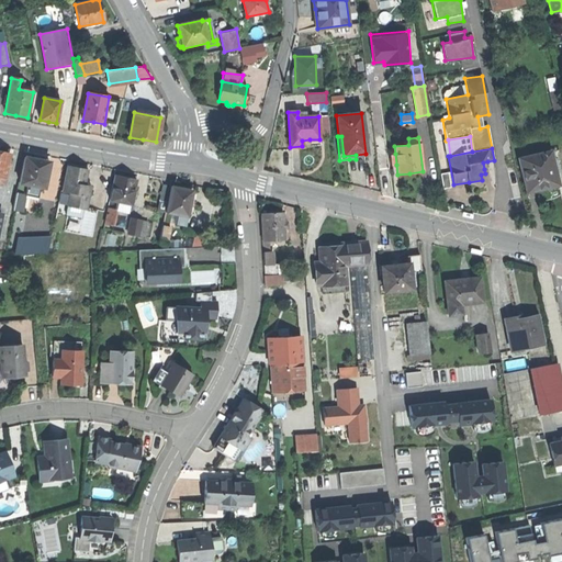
[(518,159),(527,193),(539,190),(538,189),(547,187),(547,189),(559,187),(555,175),(553,175),(551,165),(554,165),(551,152),(518,159)]
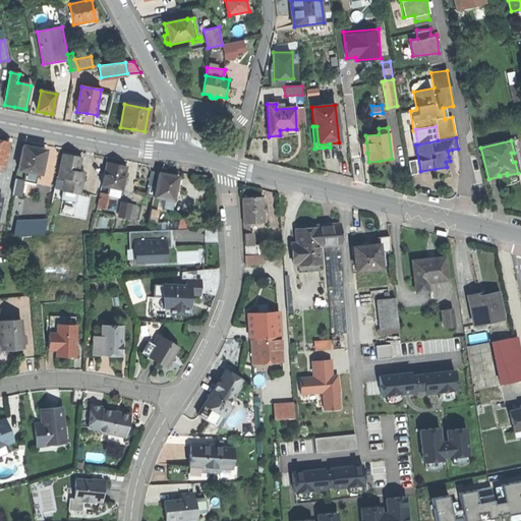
[(0,141),(0,169),(3,170),(9,143),(0,141)]
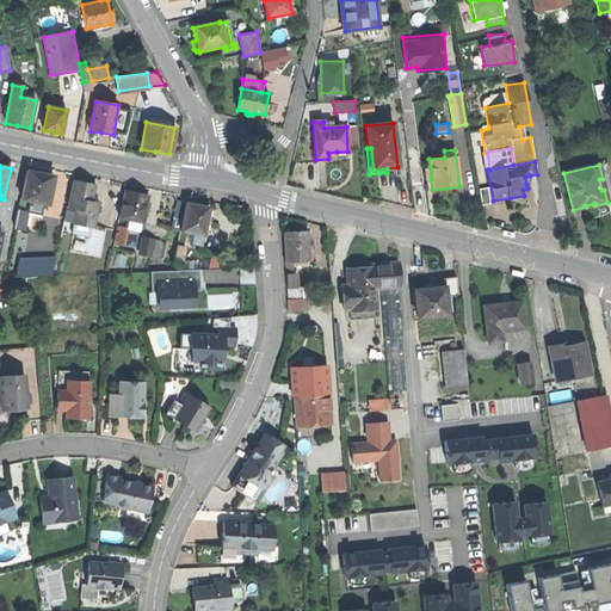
[(29,202),(43,204),(49,177),(38,174),(26,172),(22,201),(29,202)]
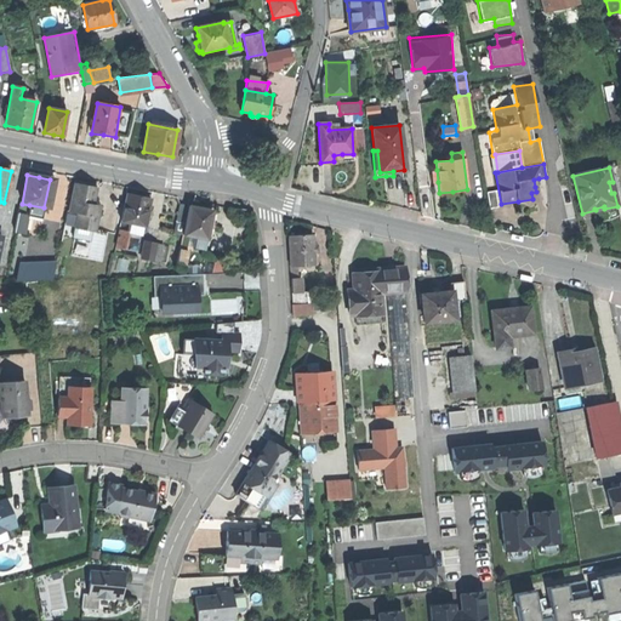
[(55,180),(50,180),(44,208),(49,209),(55,180)]
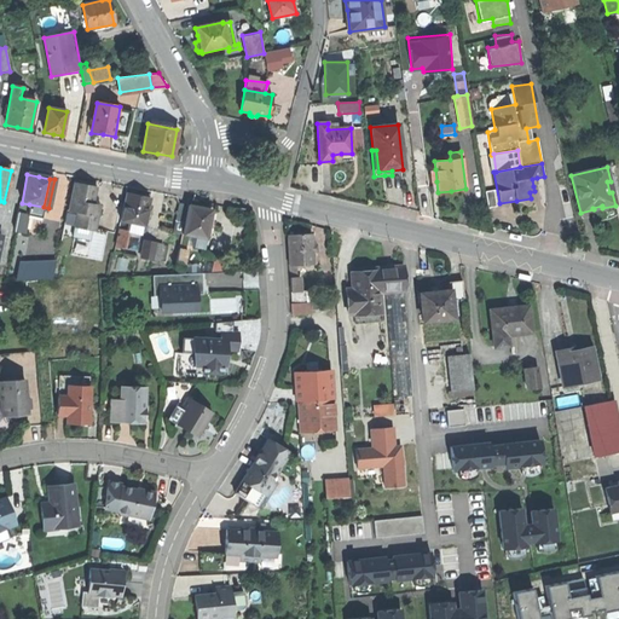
[(76,214),(91,217),(93,206),(97,187),(85,186),(74,184),(69,212),(76,214)]
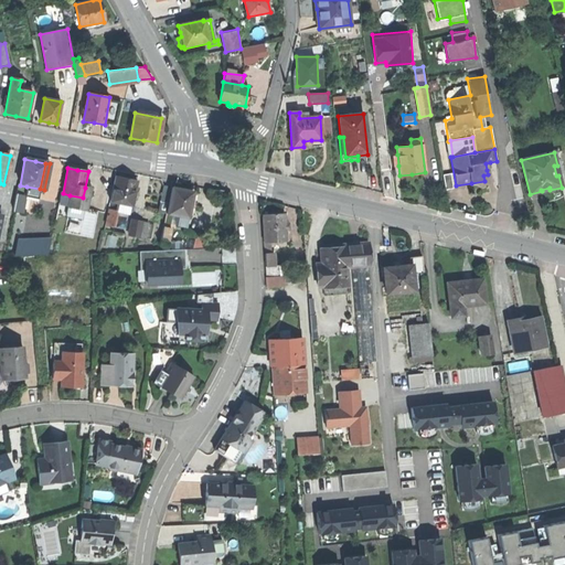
[(443,176),(446,190),(454,189),(450,174),(443,176)]
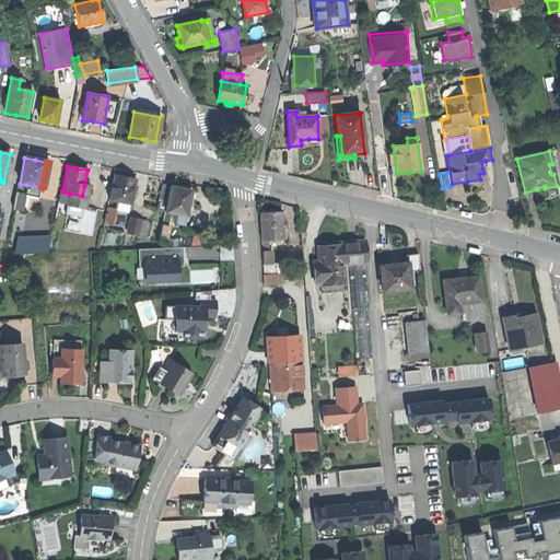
[(128,203),(130,205),(136,179),(124,177),(114,175),(109,200),(117,201),(128,203)]
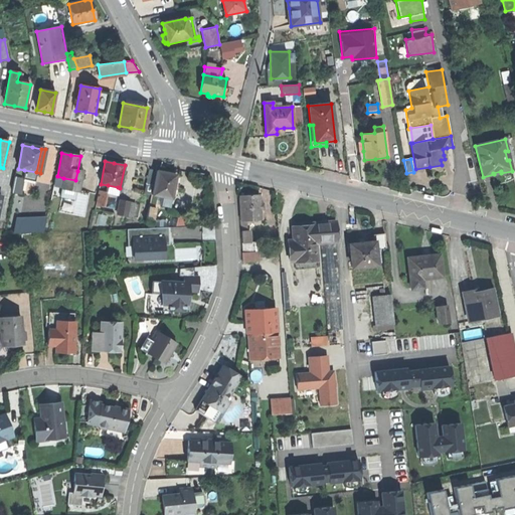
[(22,179),(24,170),(18,169),(16,168),(15,178),(22,179)]
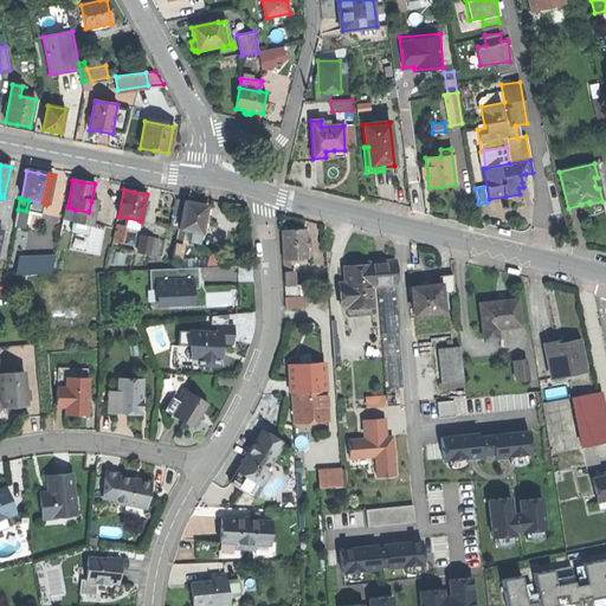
[(175,200),(172,218),(180,219),(184,201),(175,200)]
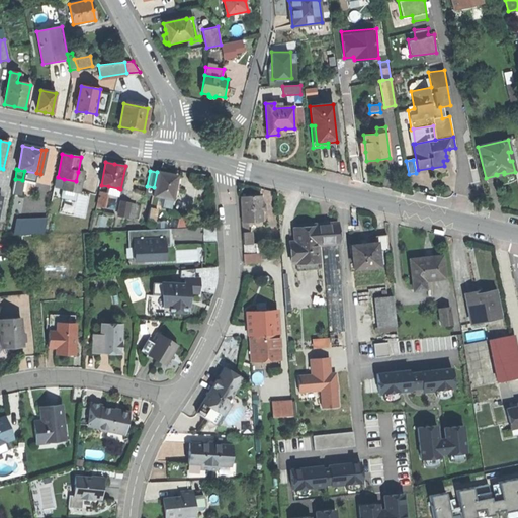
[(84,173),(78,172),(76,181),(64,179),(62,191),(80,194),(84,173)]
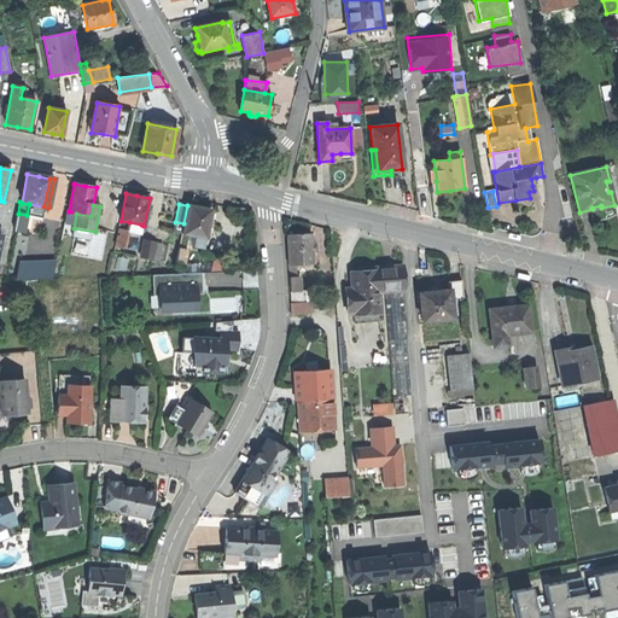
[(199,208),(188,205),(182,234),(188,235),(194,237),(205,238),(210,210),(199,208)]
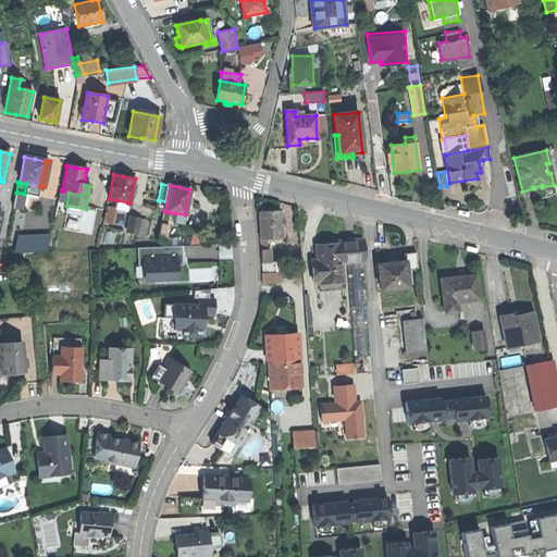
[(543,189),(542,187),(542,185),(533,187),(534,188),(522,192),(522,195),(536,192),(543,189)]
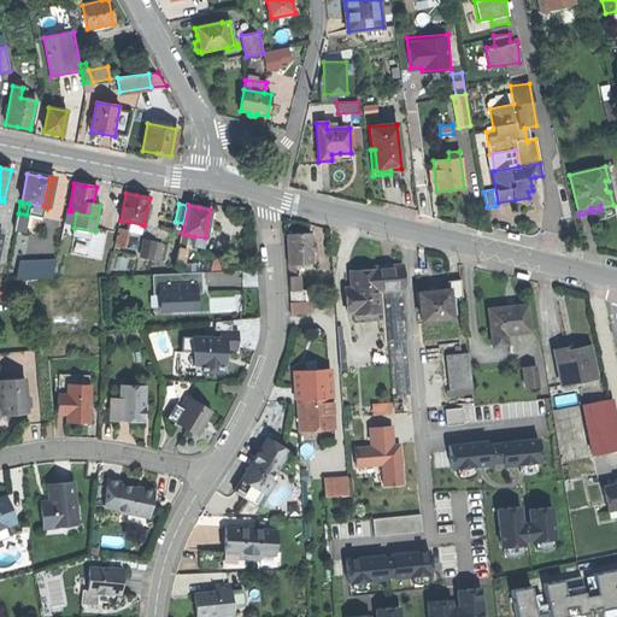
[(23,233),(27,215),(18,213),(15,230),(23,233)]
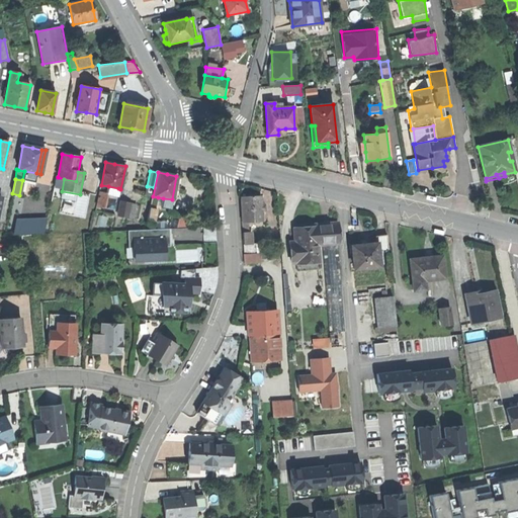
[(37,200),(48,202),(52,185),(41,183),(37,200)]
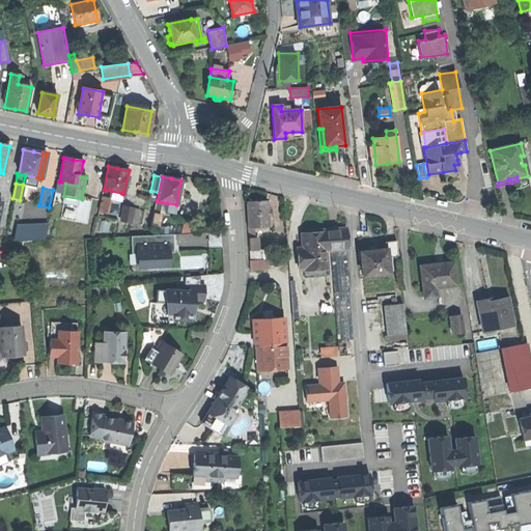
[(110,198),(111,191),(104,190),(102,197),(110,198)]
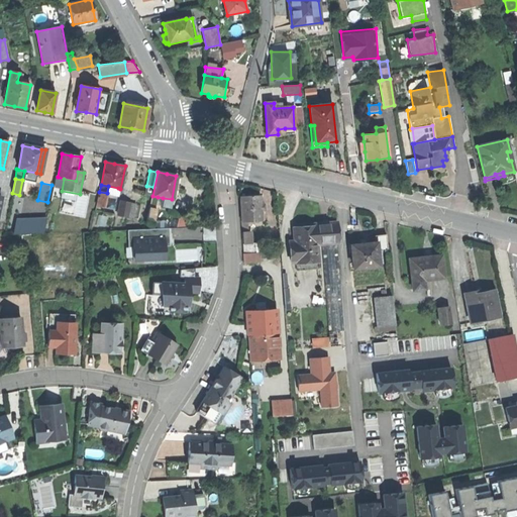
[(117,195),(118,188),(108,186),(107,193),(117,195)]
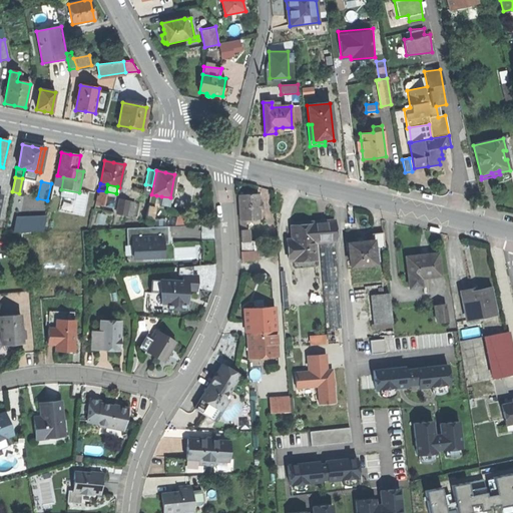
[(143,192),(150,193),(152,185),(145,184),(143,192)]
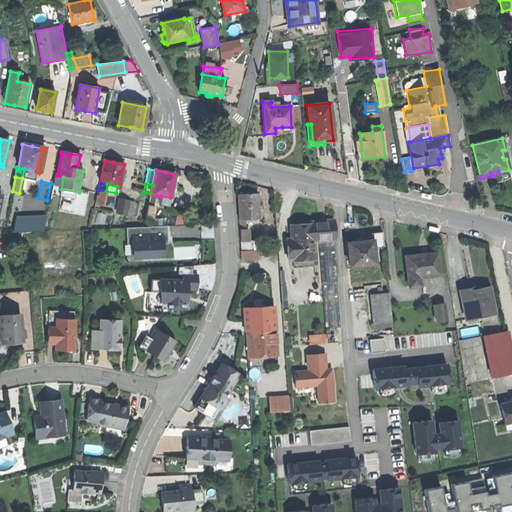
[(103,206),(106,191),(98,190),(95,204),(103,206)]
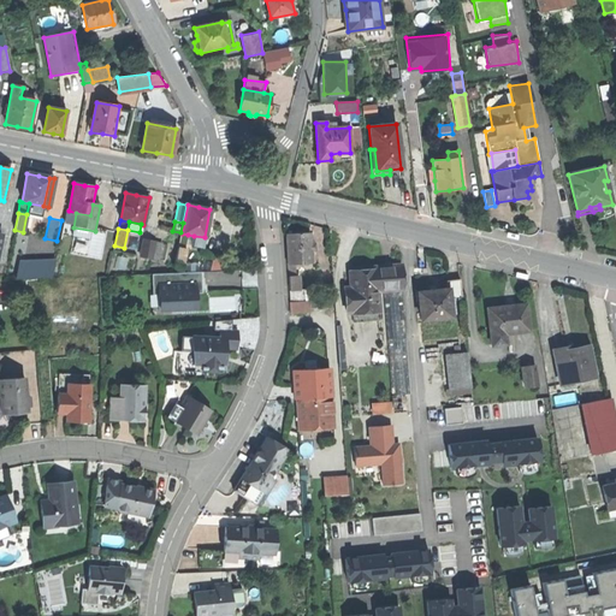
[(184,253),(188,235),(182,234),(181,232),(177,252),(184,253)]
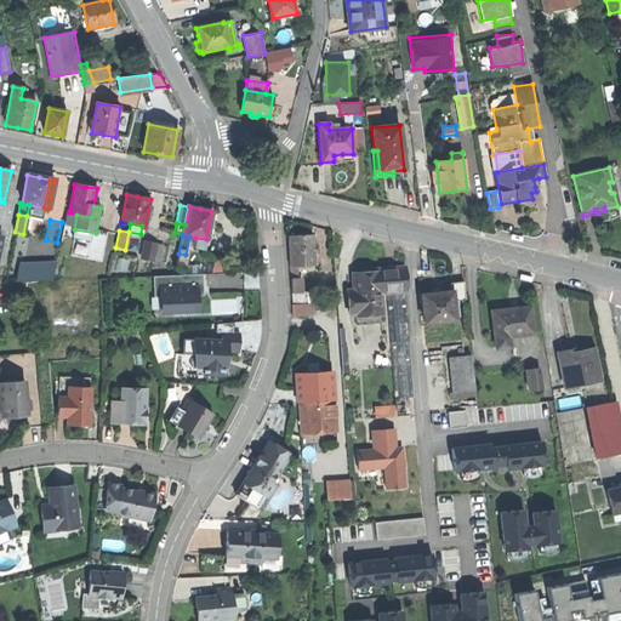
[(289,237),(290,267),(297,266),(314,266),(313,235),(298,237),(289,237)]
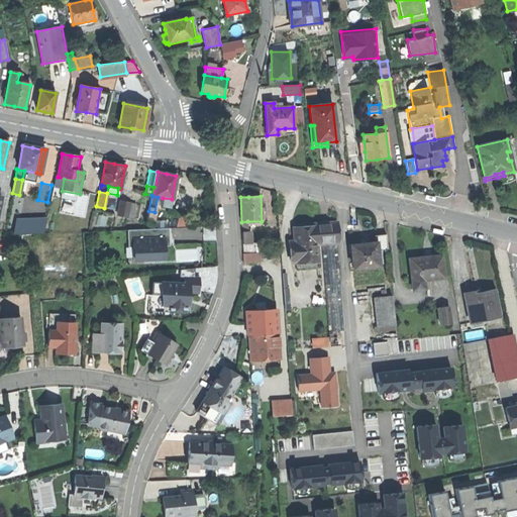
[(170,208),(172,199),(163,198),(162,206),(170,208)]
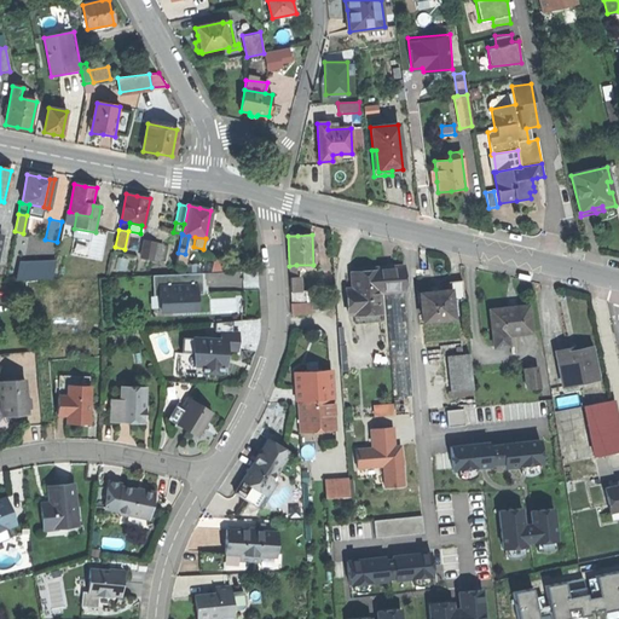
[(140,258),(151,259),(155,243),(144,242),(140,258)]
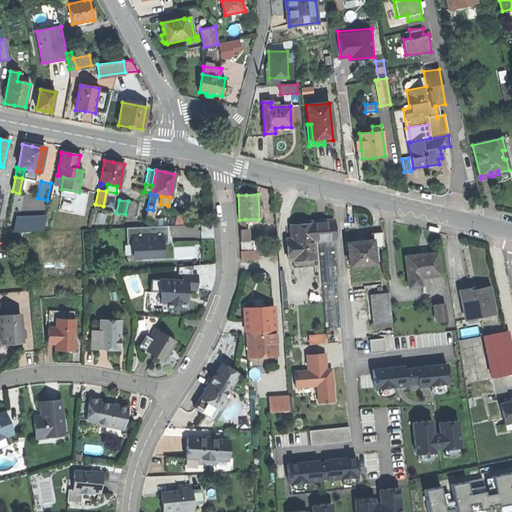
[(154,210),(153,210),(147,209),(144,224),(152,225),(154,210)]
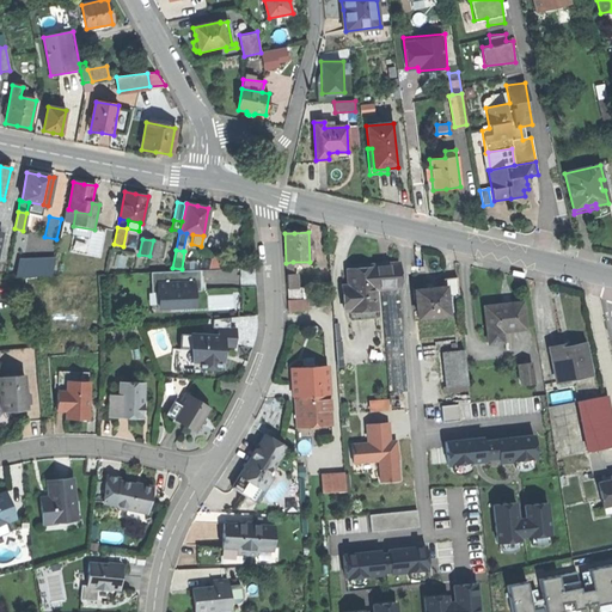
[(222,256),(202,252),(200,271),(220,270),(222,256)]
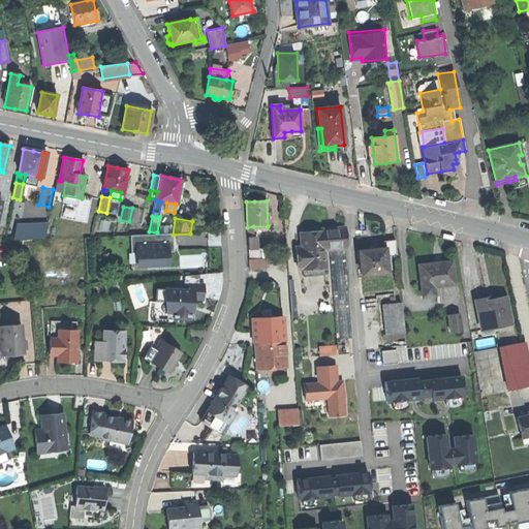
[(48,238),(48,221),(14,221),(16,239),(48,238)]
